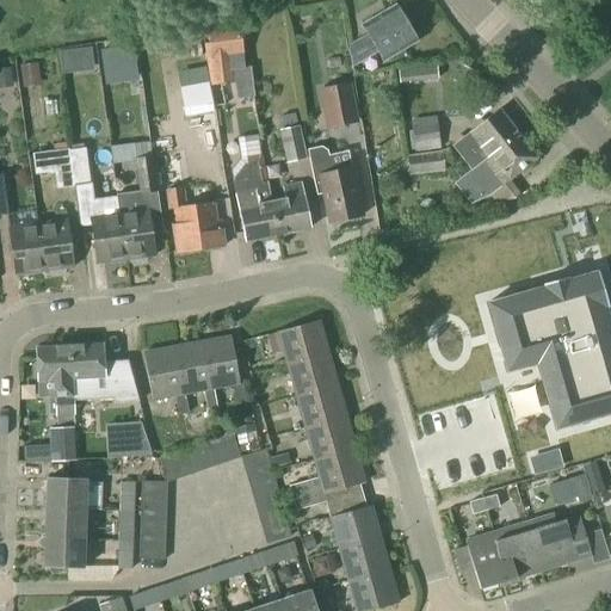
[(386,61),(419,42),(417,37),(417,36),(413,29),(411,29),(397,6),(365,25),(370,35),(350,47),(353,66),(380,50),(386,61)]
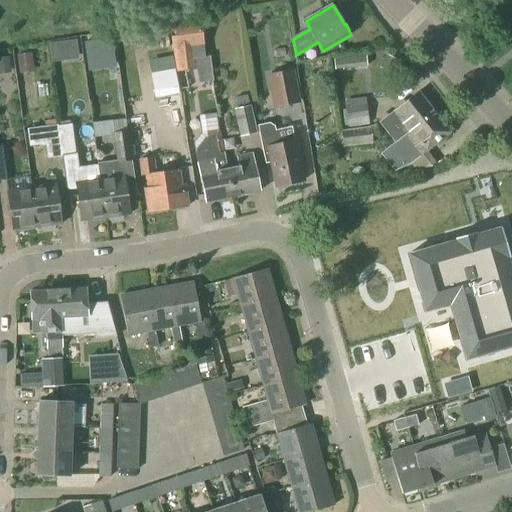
[(192,63),(190,47),(204,46),(201,20),(173,24),(179,72),(194,70),(193,63),(192,63)]
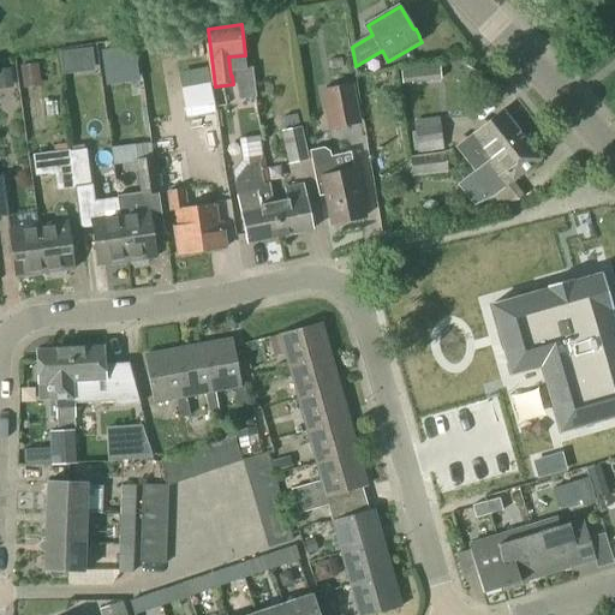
[(198,28),(187,30),(192,58),(203,57),(198,28)]
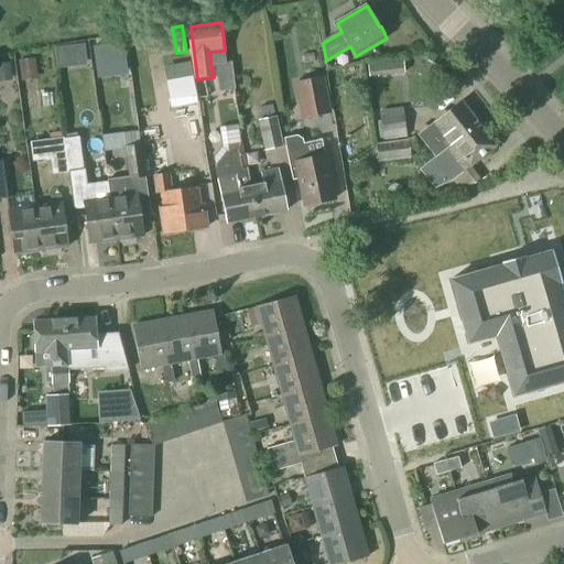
[(125,62),(122,44),(91,49),(94,66),(125,62)]
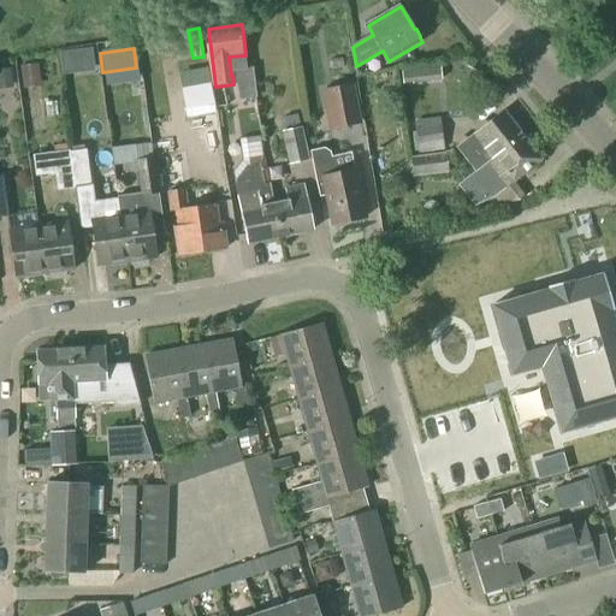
[(60,78),(75,76),(71,53),(57,54),(60,78)]
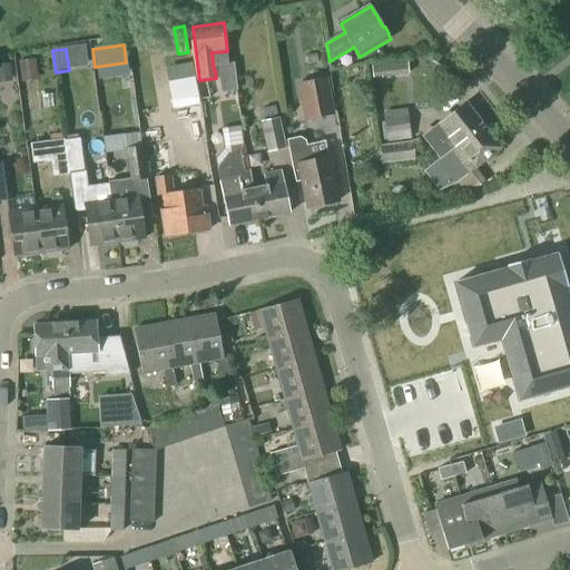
[(35,61),(19,64),(20,74),(36,71),(35,61)]
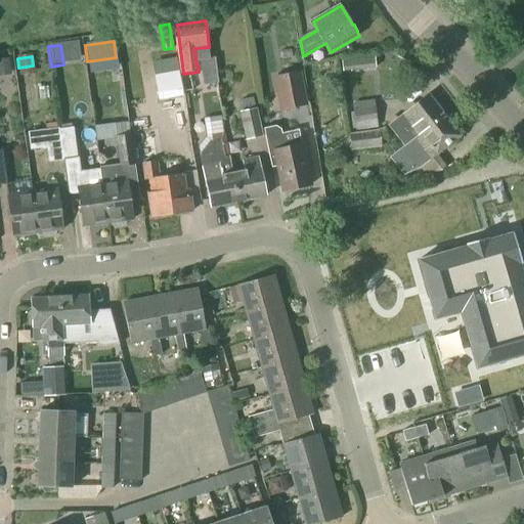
[(343,74),(376,70),(375,57),(341,61),(343,74)]
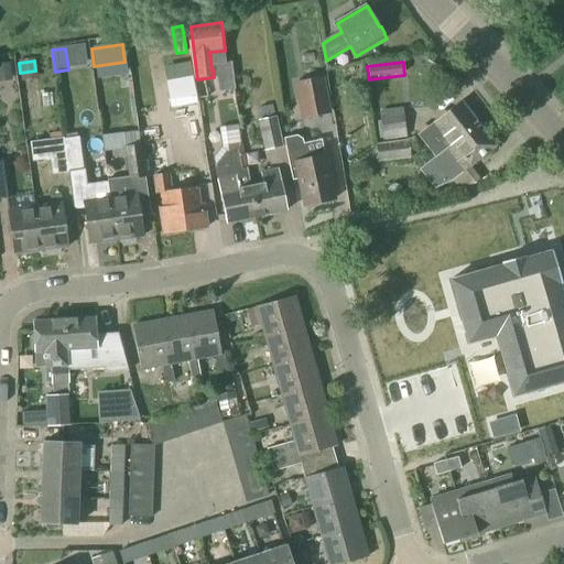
[(142,72),(143,105),(166,104),(164,71),(142,72)]
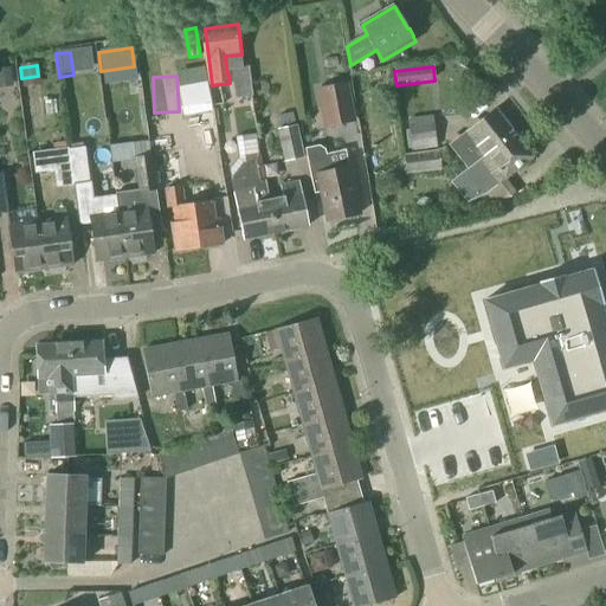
[(345,85),(317,90),(324,129),(353,124),(345,85)]
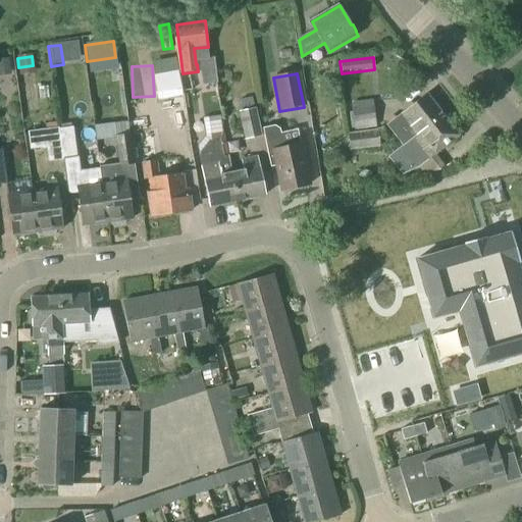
[(188,101),(189,80),(165,79),(164,100),(188,101)]
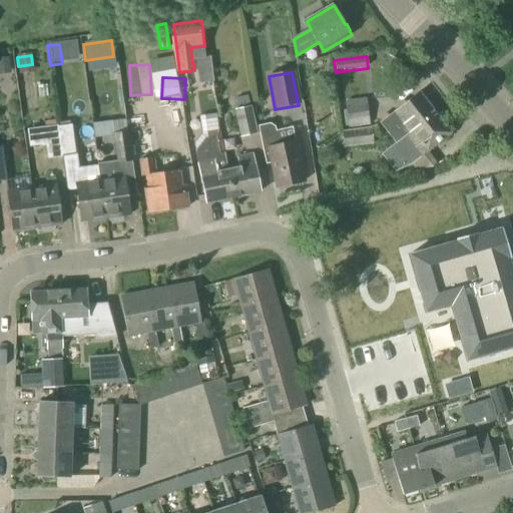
[(396,143),(435,112),(420,92),(380,122),(396,142),(393,144),(397,144),(396,143)]
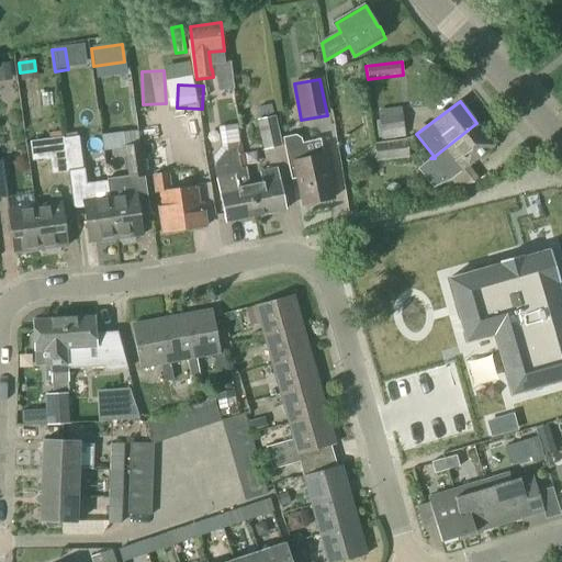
[(260,120),(256,121),(262,152),(281,147),(276,117),(274,117),(273,117),(270,105),(257,109),(260,120)]
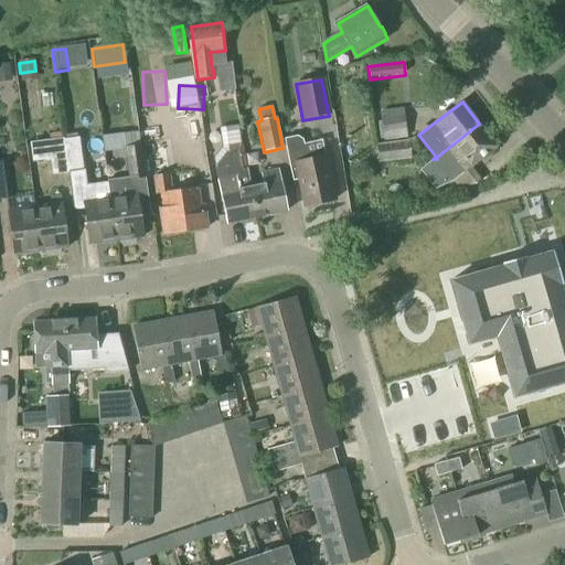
[(383,141),(406,138),(403,108),(380,112),(383,141)]
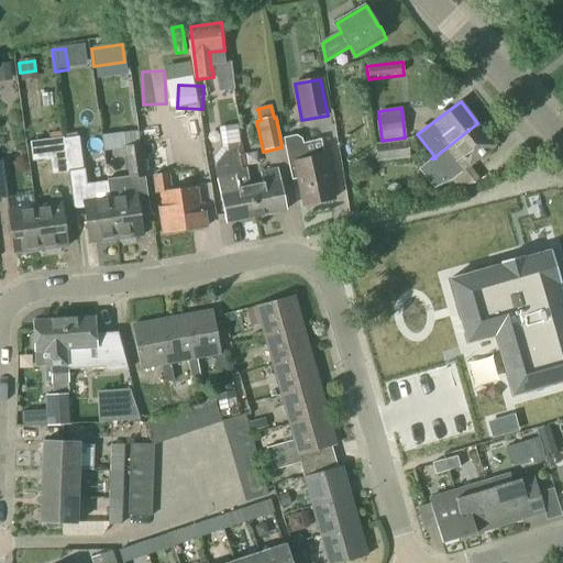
[(476,183),(479,179),(468,165),(495,145),(477,123),(434,157),(435,158),(431,158),(417,169),(433,189),(452,180),(457,186),(476,183)]
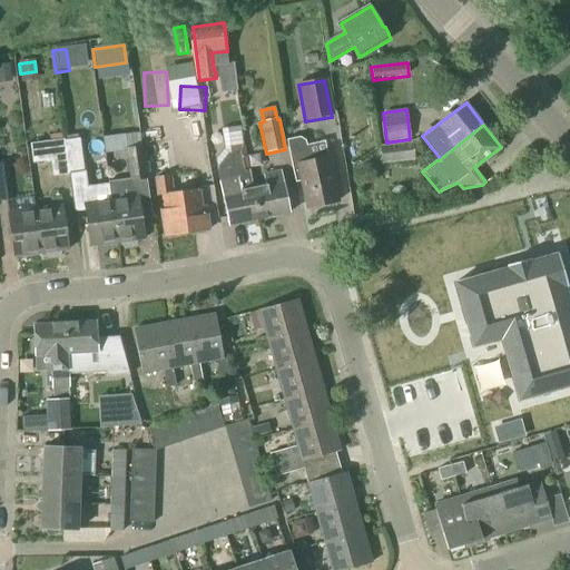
[(306,146),(305,141),(298,137),(285,140),(294,184),(303,182),(308,207),(337,200),(331,167),(330,167),(324,141),(306,146)]
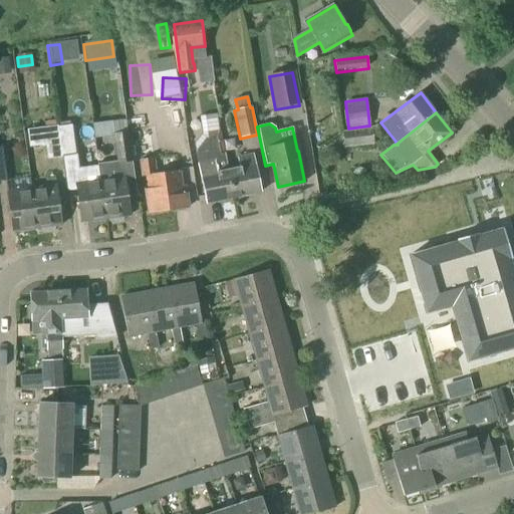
[(61,157),(75,155),(71,124),(57,126),(56,126),(61,157)]
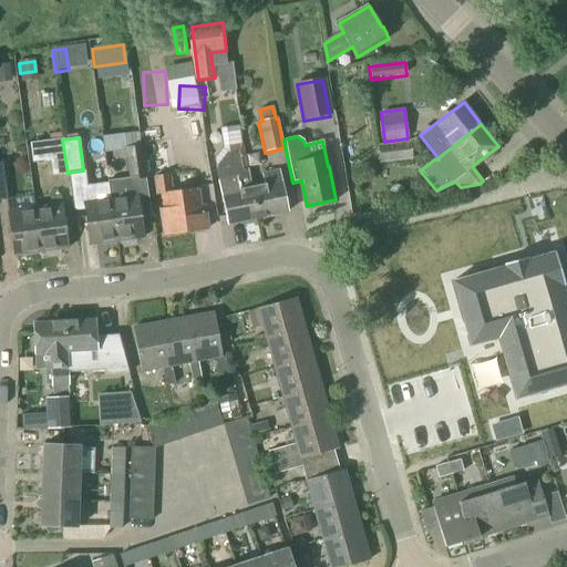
[(68,173),(62,140),(29,144),(32,163),(45,162),(45,163),(50,162),(52,176),(68,174),(68,173)]
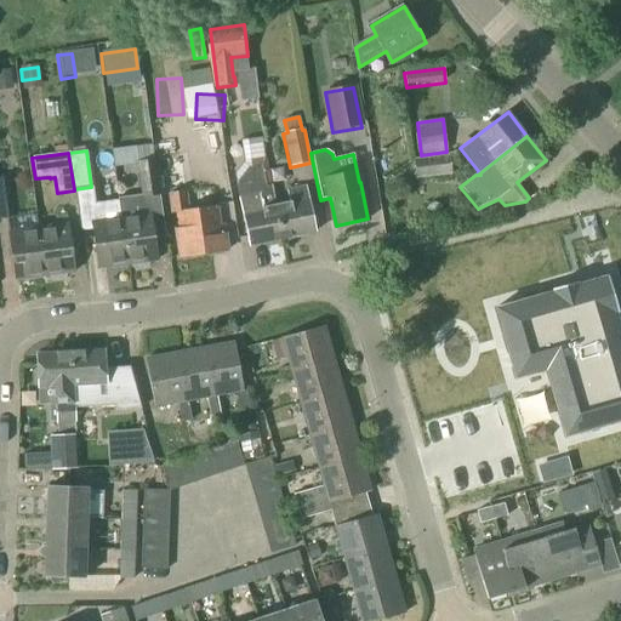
[(415,180),(451,175),(449,155),(414,160),(415,180)]
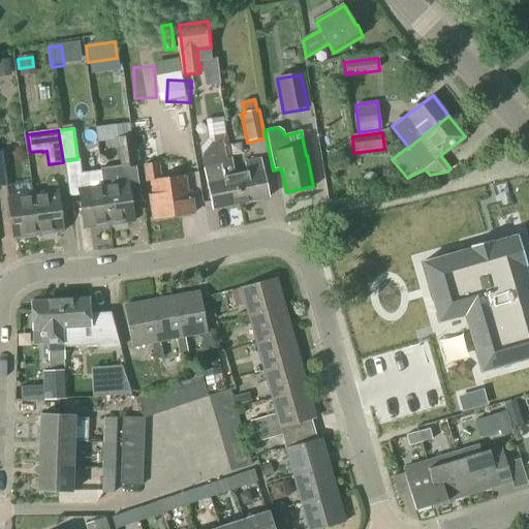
[(213,143),(200,157),(204,172),(212,209),(241,203),(235,175),(234,175),(226,134),(225,134),(212,137),(213,143)]
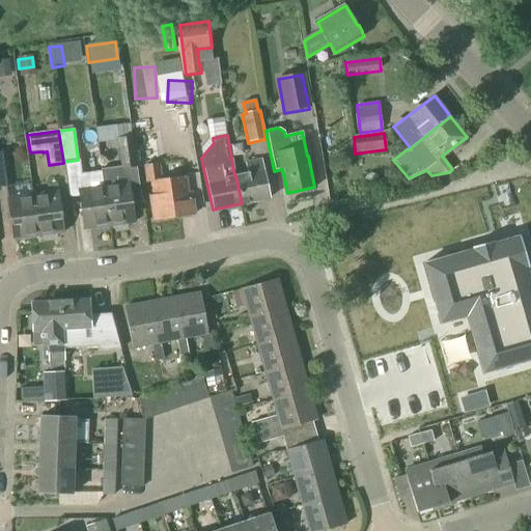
[(139,186),(141,185),(133,136),(116,138),(120,167),(101,170),(103,185),(109,226),(111,226),(115,232),(127,230),(129,223),(134,222),(129,190),(139,189),(139,186)]
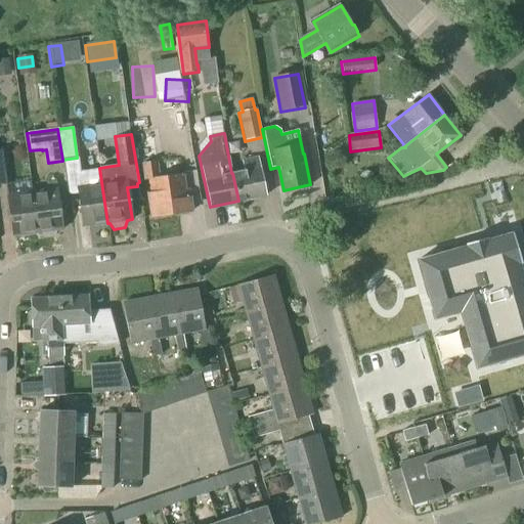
[(232,173),(238,201),(266,194),(259,158),(242,162),(244,170),(232,173)]
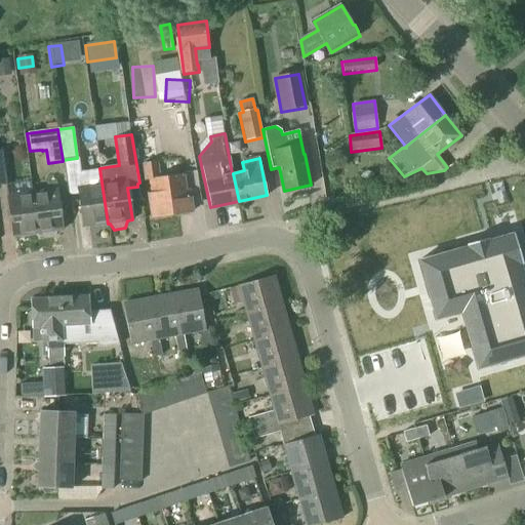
[(157,163),(142,165),(145,183),(146,182),(146,180),(150,179),(152,193),(149,193),(152,217),(192,211),(190,197),(187,197),(184,173),(159,177),(157,163)]
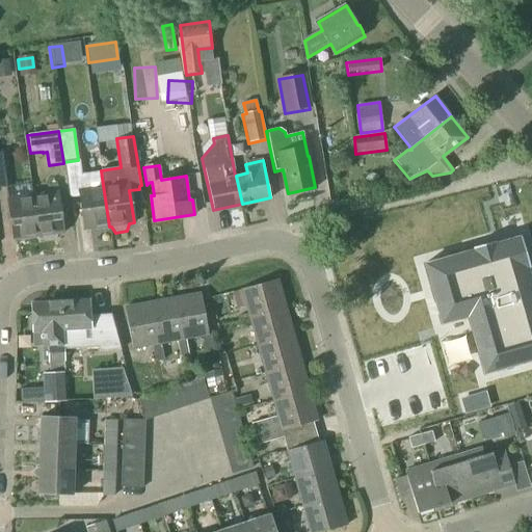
[(85,230),(109,227),(103,185),(79,188),(85,230)]
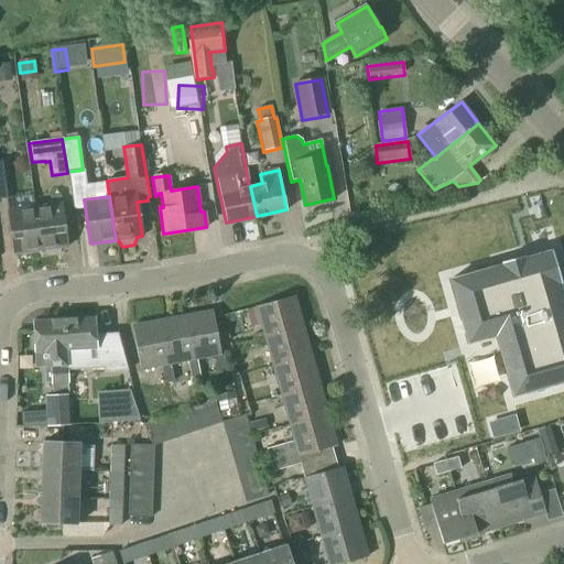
[(58,255),(61,248),(67,247),(61,203),(35,207),(42,251),(43,251),(46,257),(58,255)]
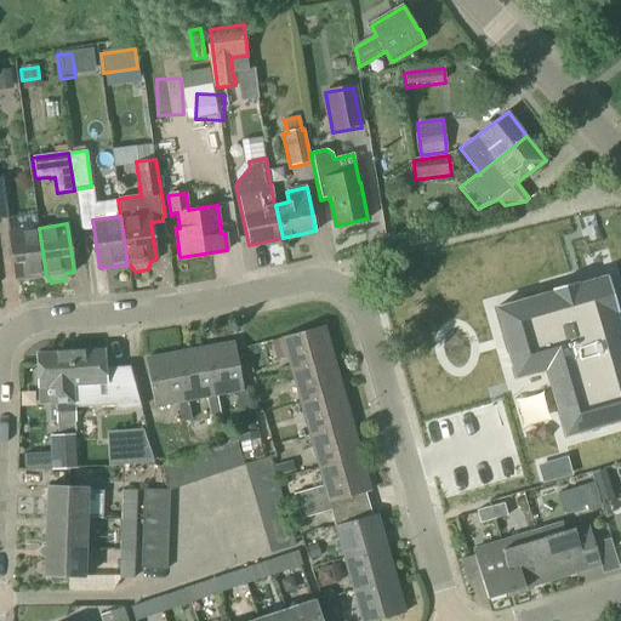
[(16,281),(46,277),(39,228),(9,232),(16,281)]
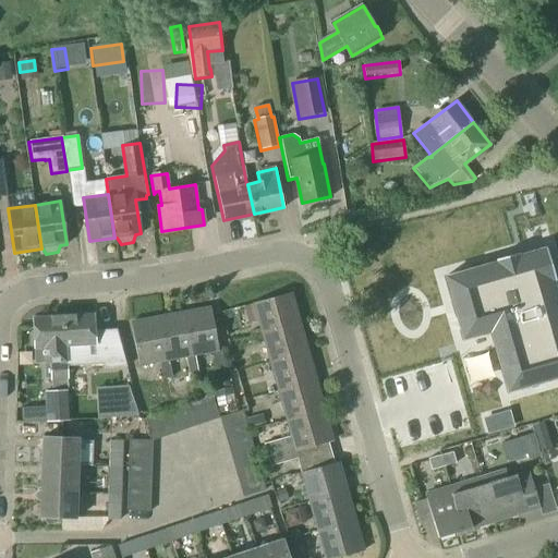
[(504,251),(453,265),(472,327),(498,319),(516,379),(557,366),(557,250),(554,235),(528,243),(528,241),(502,247),(504,251)]
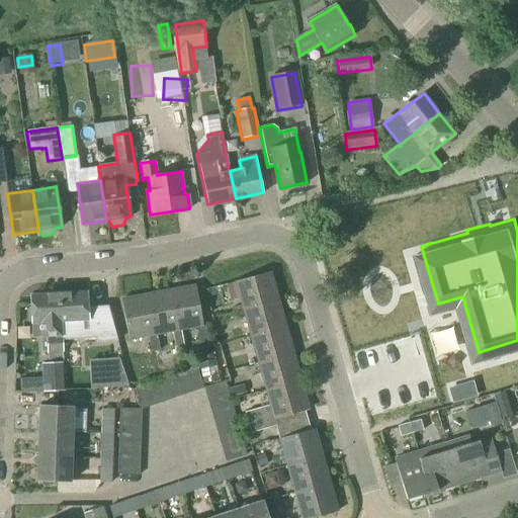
[(244,313),(278,303),(269,272),(235,282),(244,313)]
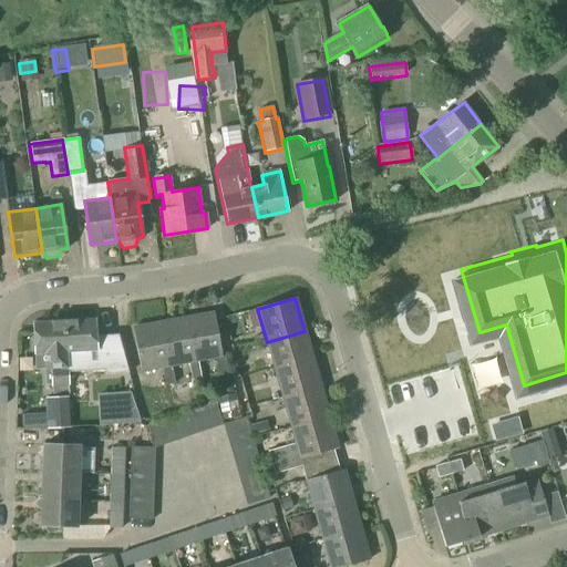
[(214,313),(186,318),(194,361),(197,360),(215,357),(218,377),(227,374),(224,356),(220,356),(214,313)]
